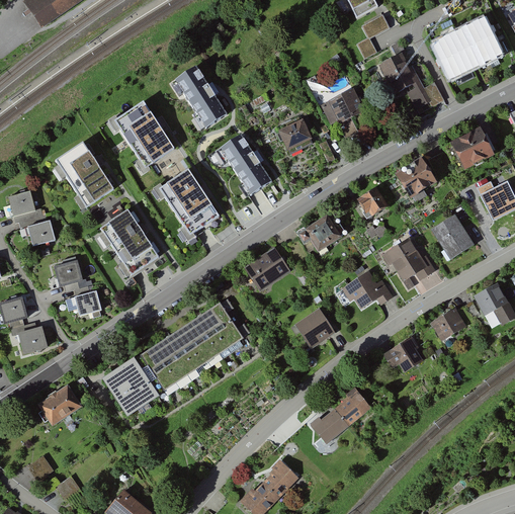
[(27,0),(24,2),(35,19),(64,0),(27,0)]
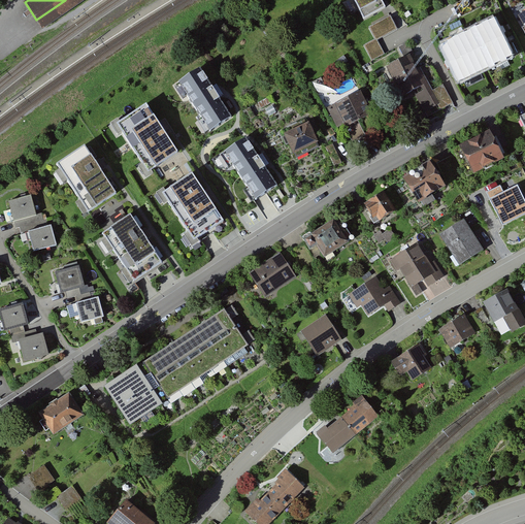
[(353,0),(362,15),(385,4),(383,0),(353,0)]
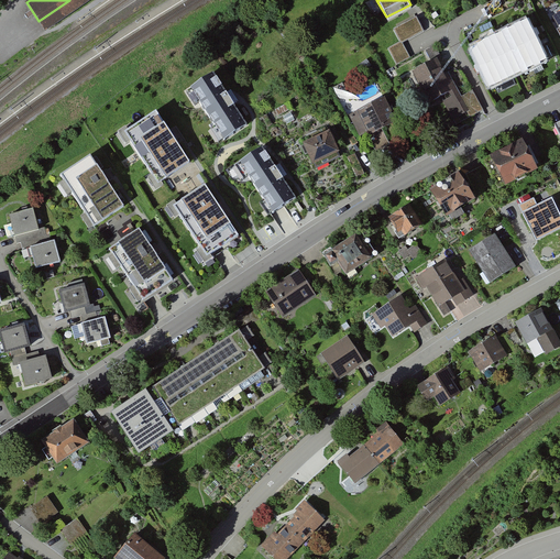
[(398,36),(420,25),(414,12),(392,23),(398,36)]
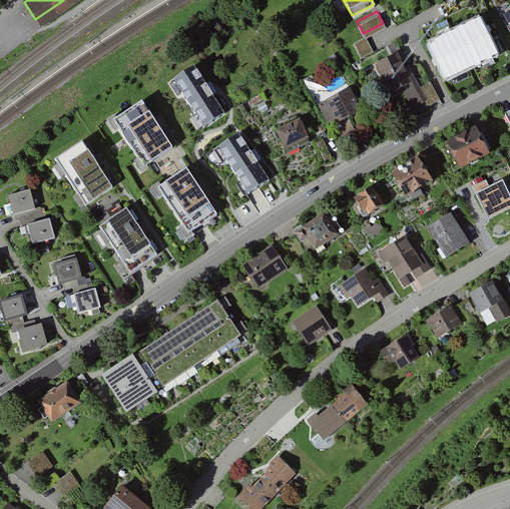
[(480,21),(430,45),(445,76),(495,52),(480,21)]
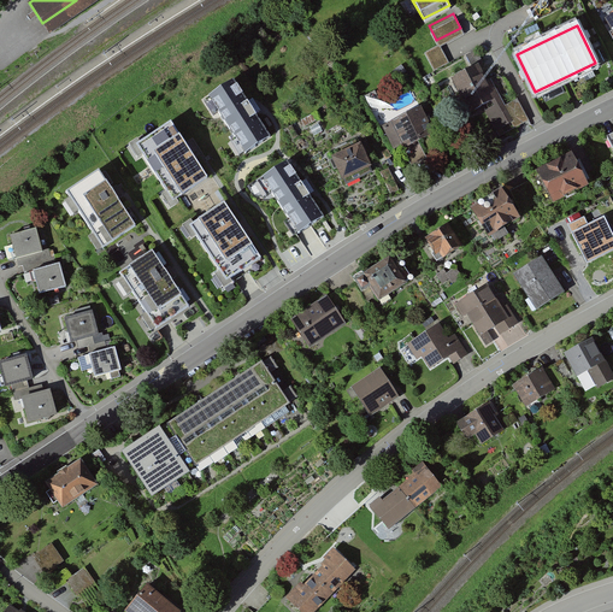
[(424,46),(431,65),(446,60),(440,41),(424,46)]
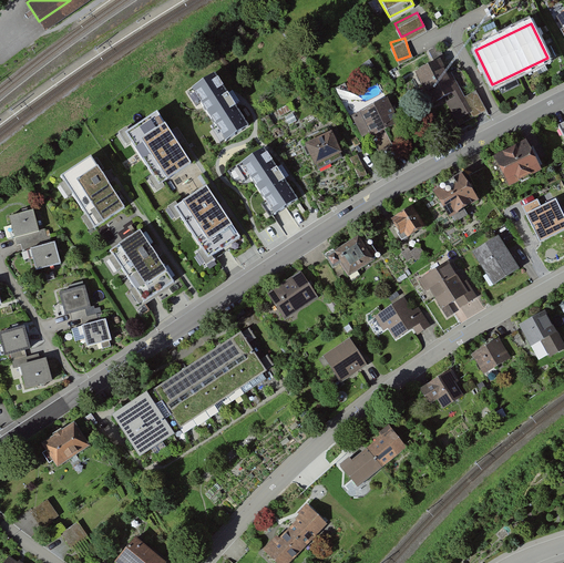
[(440,57),(413,71),(431,101),(447,91),(453,102),(465,95),(451,69),(448,71),(440,57)]
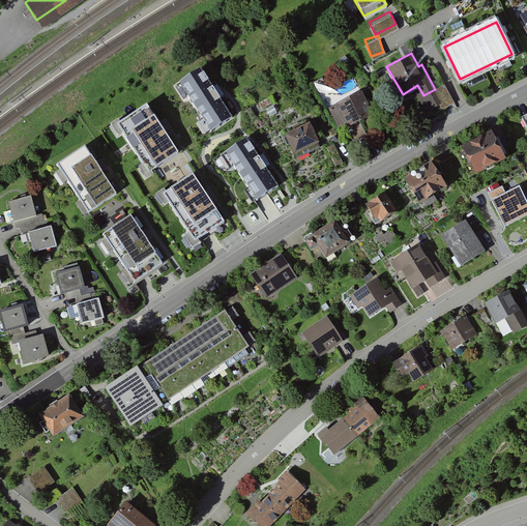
[(197,67),(177,82),(209,128),(229,114),(197,67)]
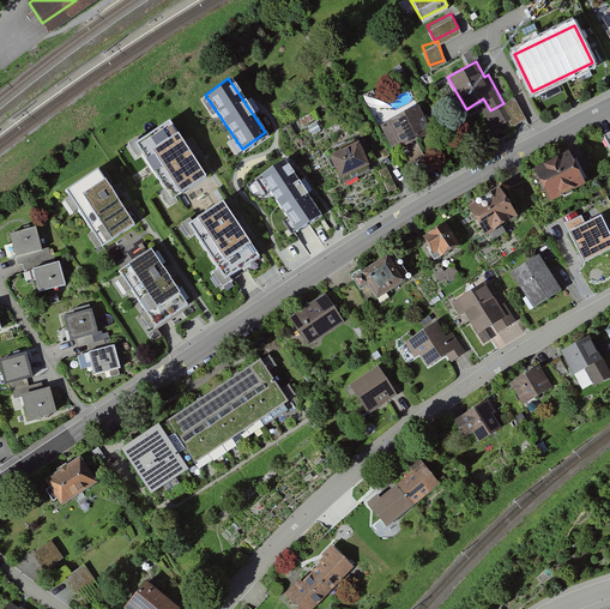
[(418,106),(379,124),(391,150),(432,132),(418,106)]
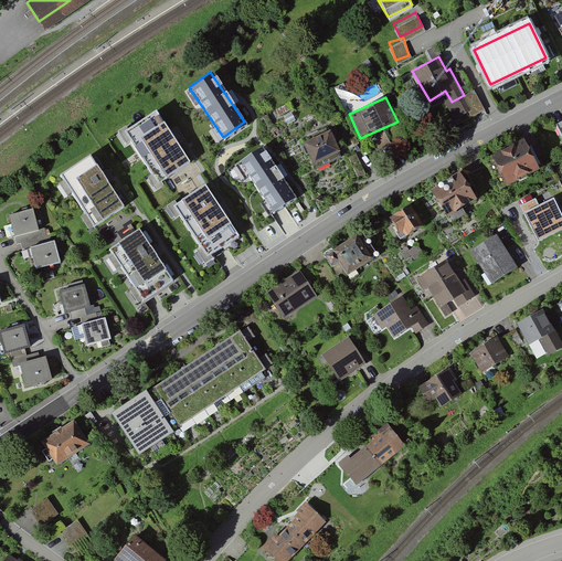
[(157,180),(187,160),(154,110),(124,130),(157,180)]
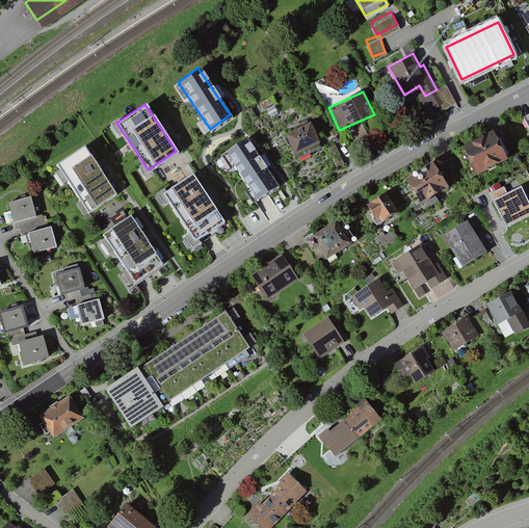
[(312,123),(287,134),(296,156),(321,144),(312,123)]
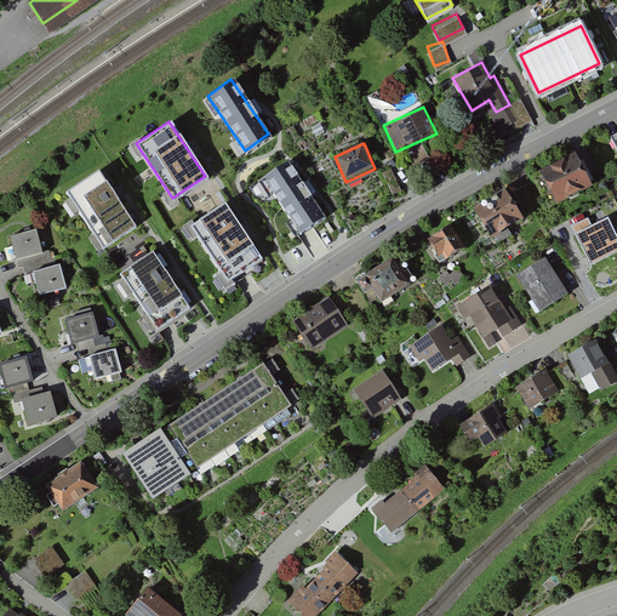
[(578,154),(538,172),(554,205),(593,187),(578,154)]
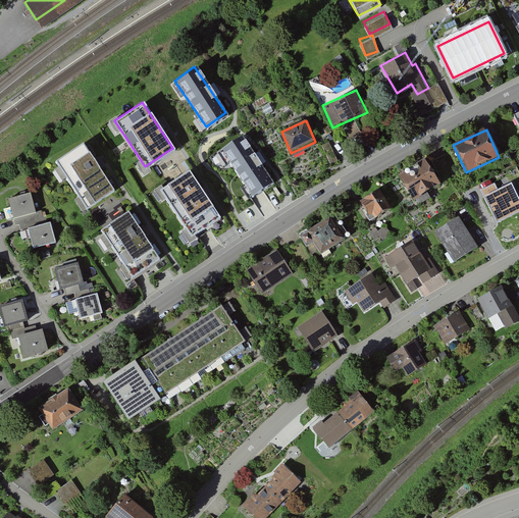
[(240,134),(218,148),(250,195),(256,190),(271,180),(240,134)]
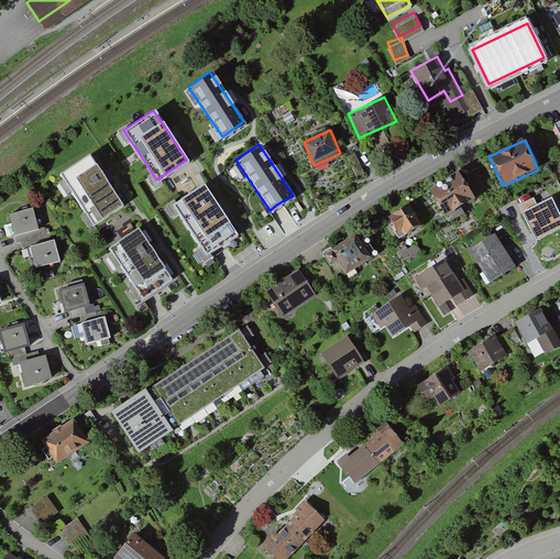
[(90,151),(57,173),(94,227),(127,205),(90,151)]
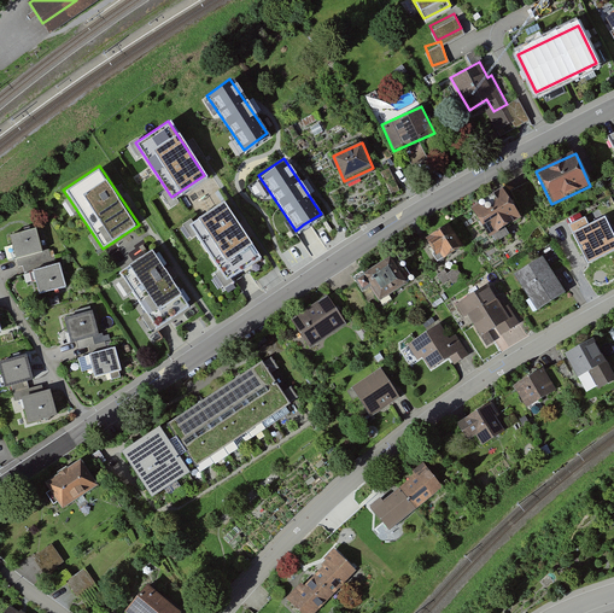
[(503,187),(471,208),(490,239),(522,219),(503,187)]
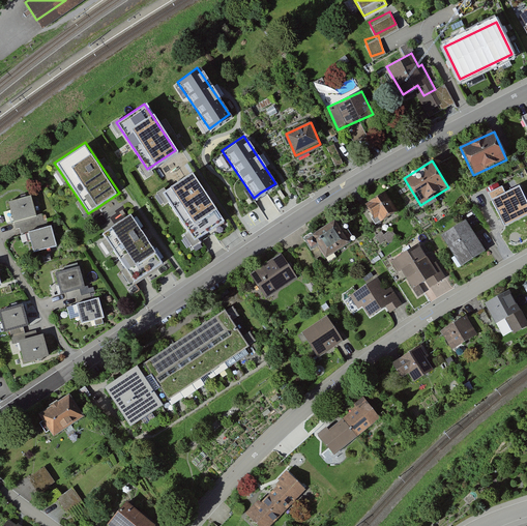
[(202,230),(221,218),(189,173),(162,192),(193,237),(202,230)]
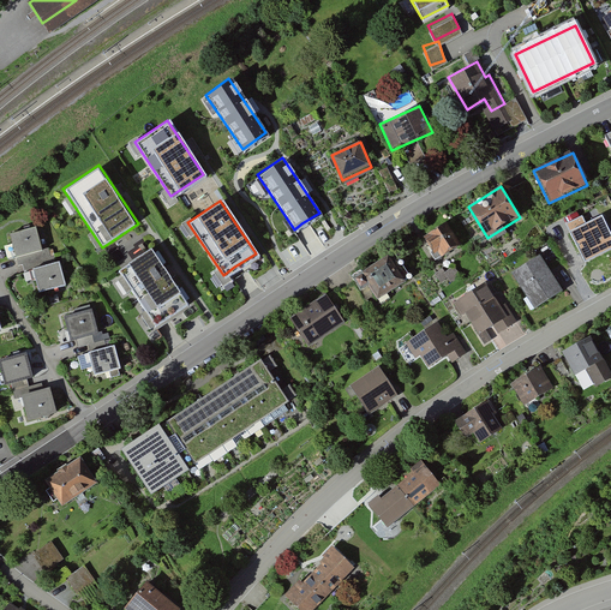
[(610,235),(604,220),(571,234),(582,258),(610,245),(610,235)]
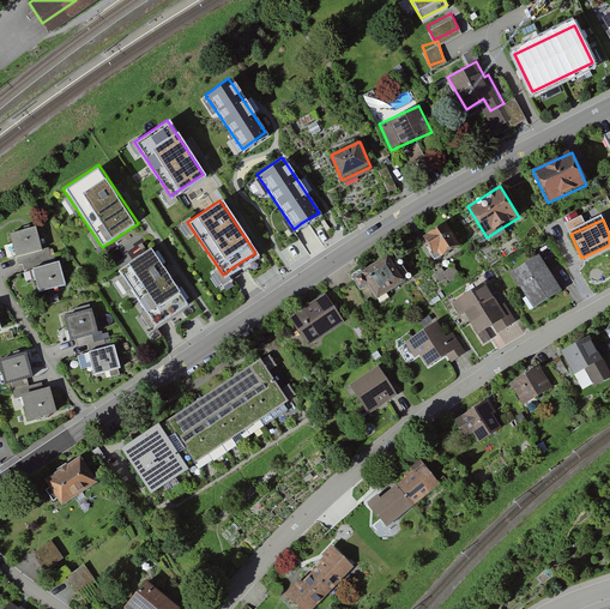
[(446,222),(423,236),(436,258),(459,245),(446,222)]
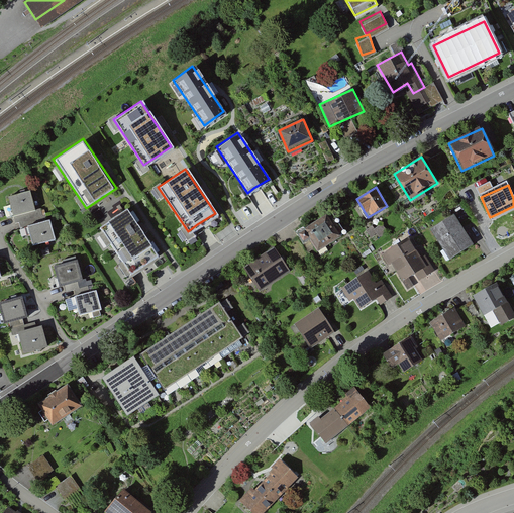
[(26,189),(5,195),(12,220),(23,216),(22,211),(32,208),(26,189)]
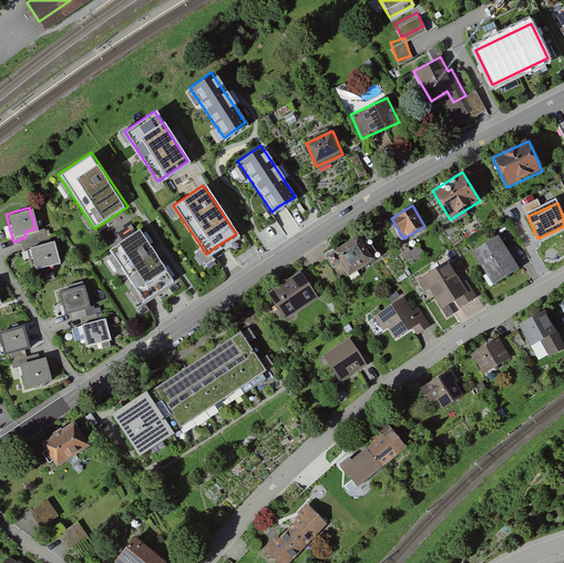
[(140,227),(108,248),(143,302),(150,296),(174,280),(140,227)]
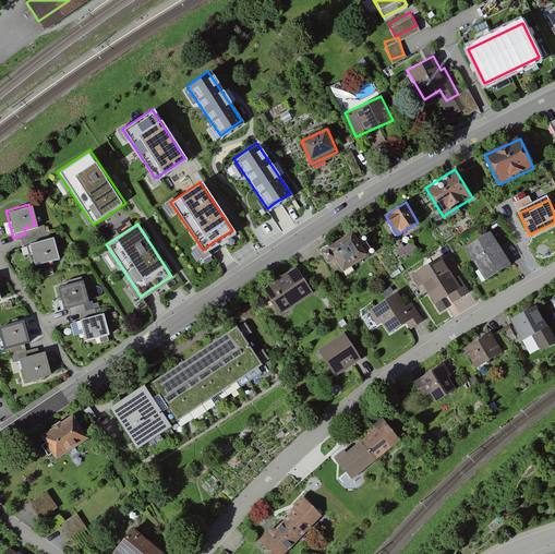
[(491,230),(465,247),(484,279),(511,263),(491,230)]
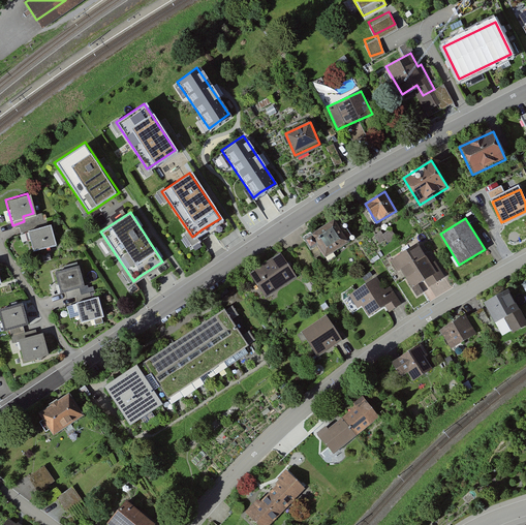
[(336,220),(305,240),(311,250),(317,246),(326,257),(350,242),(336,220)]
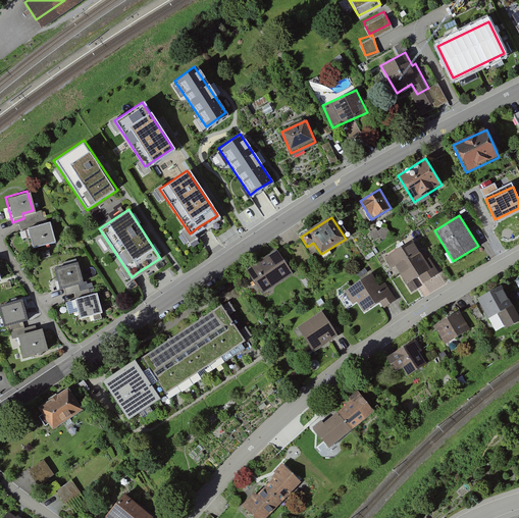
[(50,221),(27,227),(32,248),(56,241),(50,221)]
